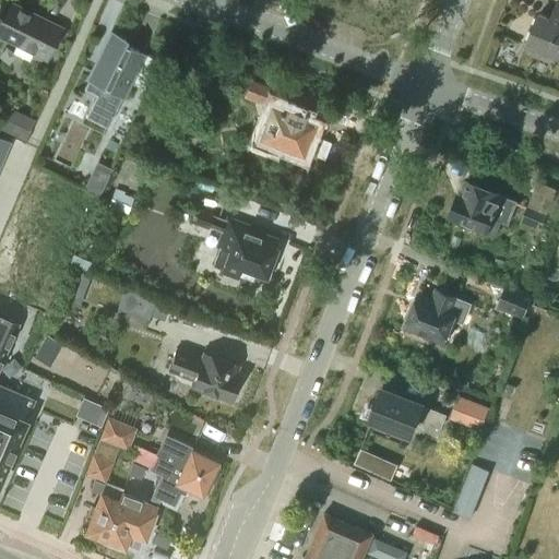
[(0,37),(46,60),(61,30),(2,0),(0,4),(0,37)]
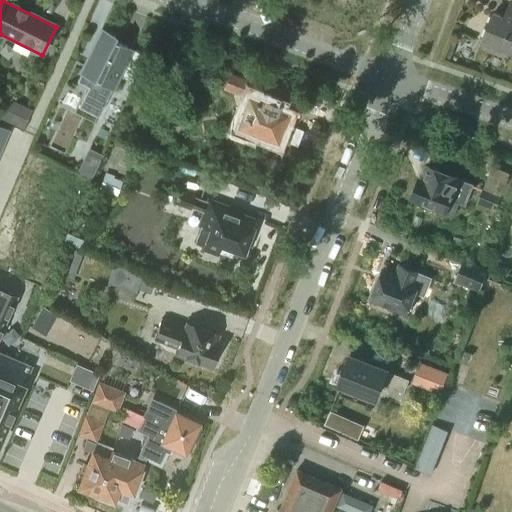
[(507,59),(508,55),(510,52),(511,52),(511,0),(510,0),(507,8),(503,17),(493,13),(482,41),(487,43),(485,50),(507,59)]
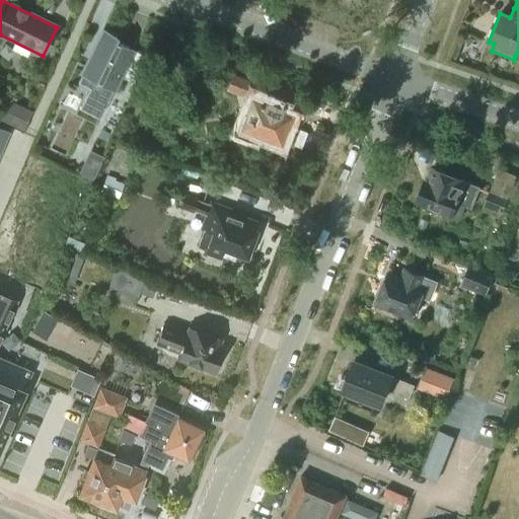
[(113,91),(133,52),(114,43),(116,39),(101,31),(80,75),(81,75),(77,84),(88,89),(78,109),(97,120),(113,91)]
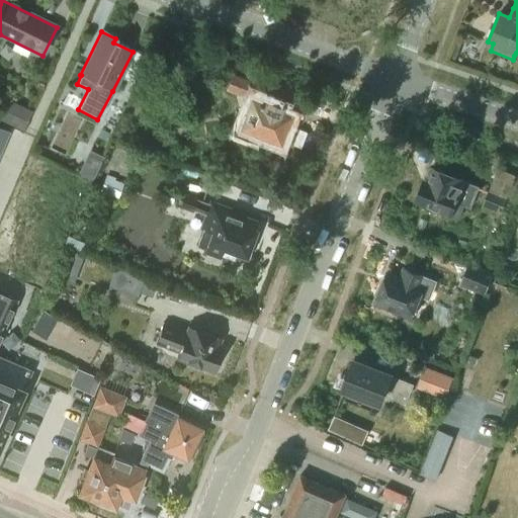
[(242,99),(249,82),(231,75),(225,91),(242,99)]
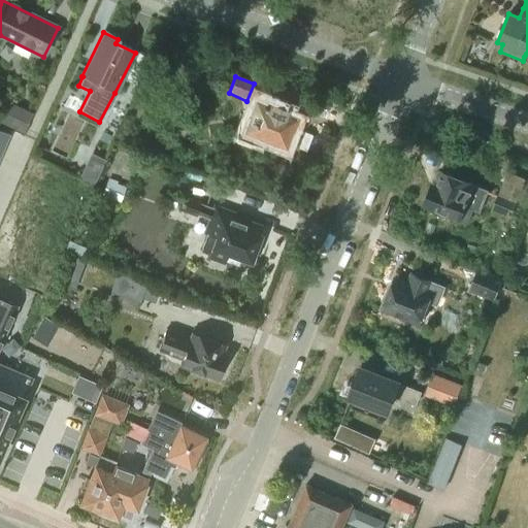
[(269,107),(254,101),(248,114),(250,116),(244,132),(284,146),(285,144),(289,143),(292,137),(290,132),(296,118),(285,113),(287,108),(270,102),(269,107)]
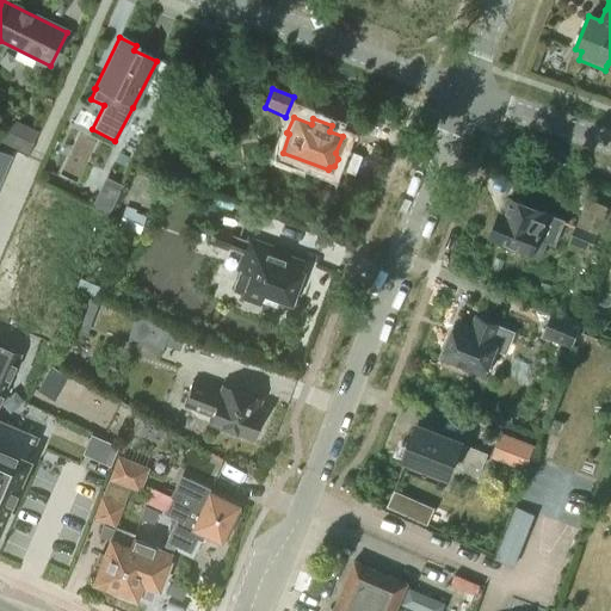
[(34,131),(7,119),(0,134),(0,140),(24,152),(34,131)]
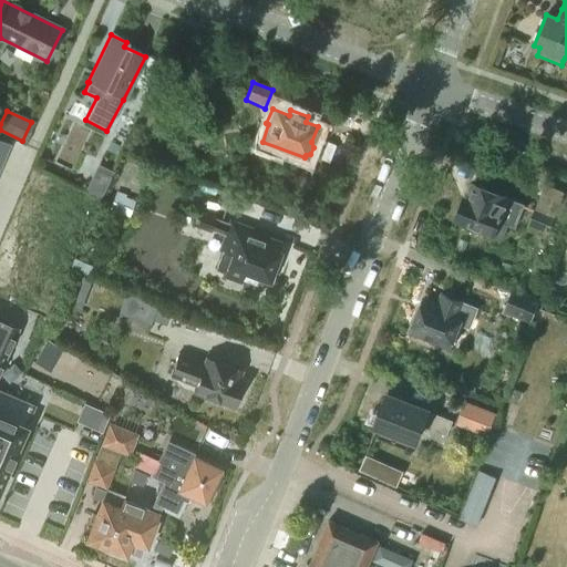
[(0,182),(19,143),(0,134),(0,182)]
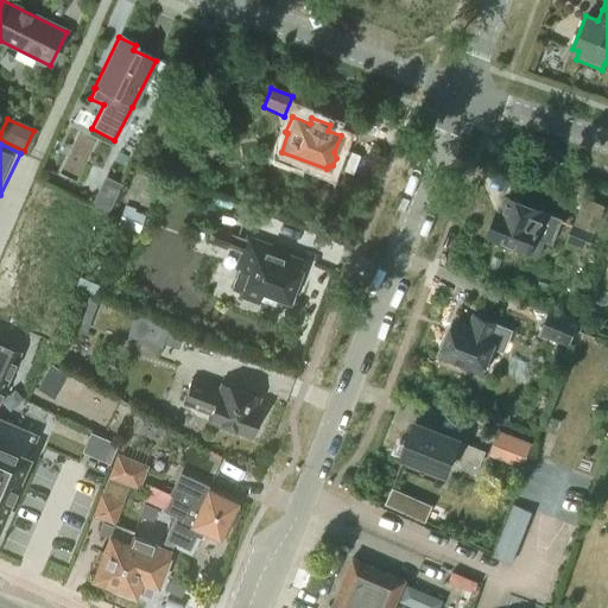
[(92,204),(107,211),(113,196),(97,190),(92,204)]
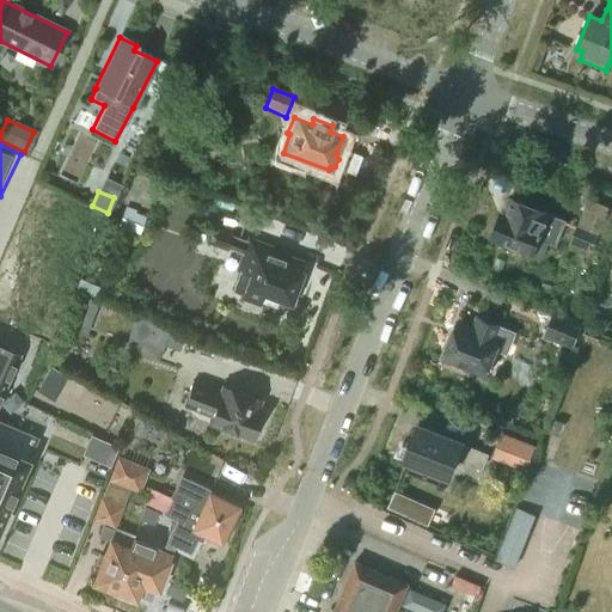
[(564,221),(548,215),(548,213),(513,200),(506,216),(502,215),(494,237),(533,251),(538,238),(556,244),(564,221)]
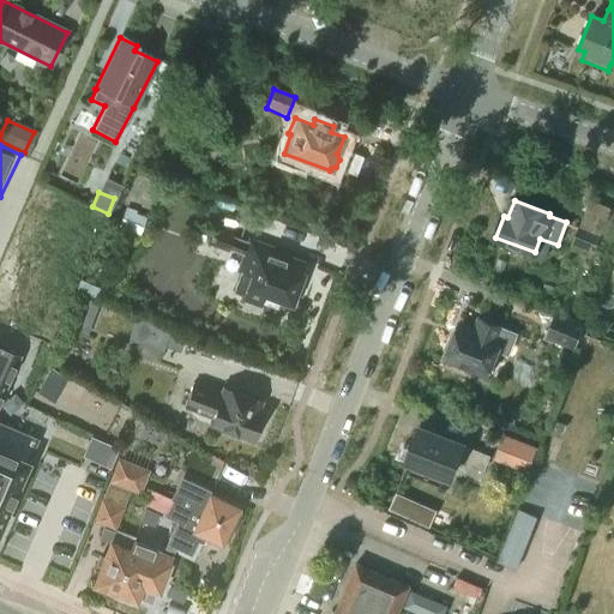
[(140,234),(146,217),(125,210),(119,227),(140,234)]
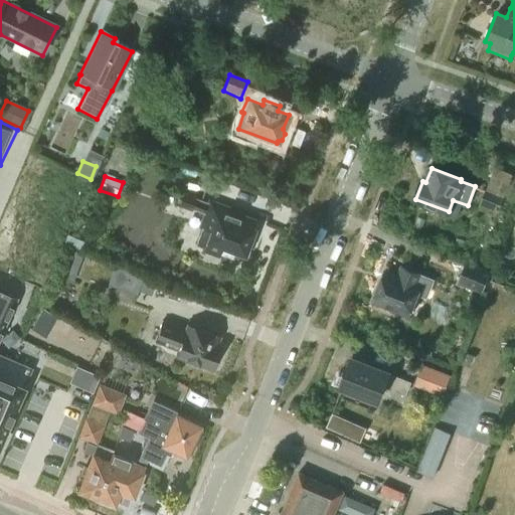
[(498,209),(503,197),(487,191),(483,203),(498,209)]
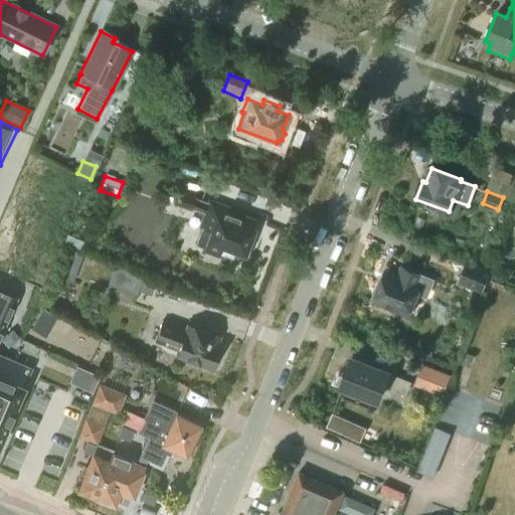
[(253,220),(209,204),(179,193),(175,205),(190,211),(191,209),(205,214),(200,228),(201,228),(195,245),(204,248),(204,249),(218,254),(221,247),(245,256),(253,236),(249,234),(253,220)]
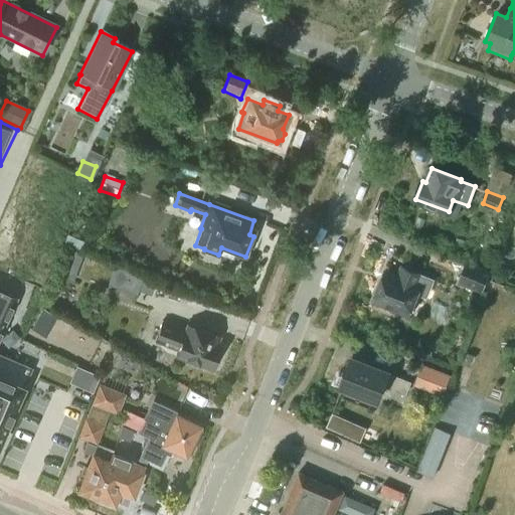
[(67,249),(57,277),(72,283),(82,254),(67,249)]
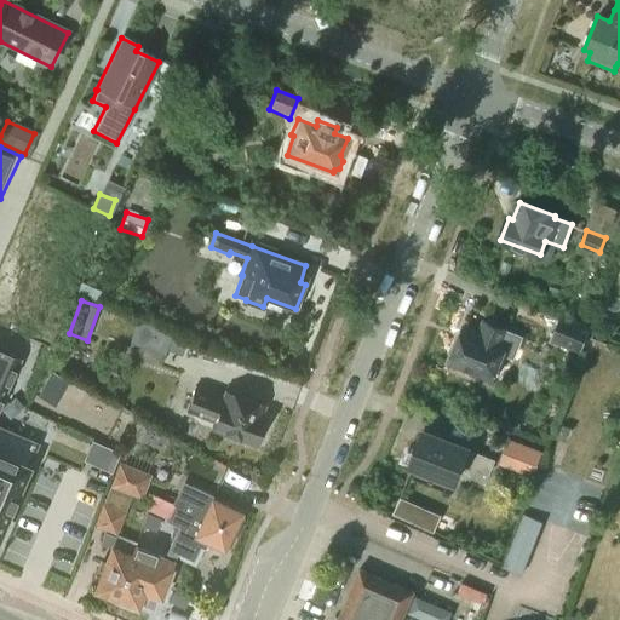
[(581,352),(592,326),(561,314),(550,340),(581,352)]
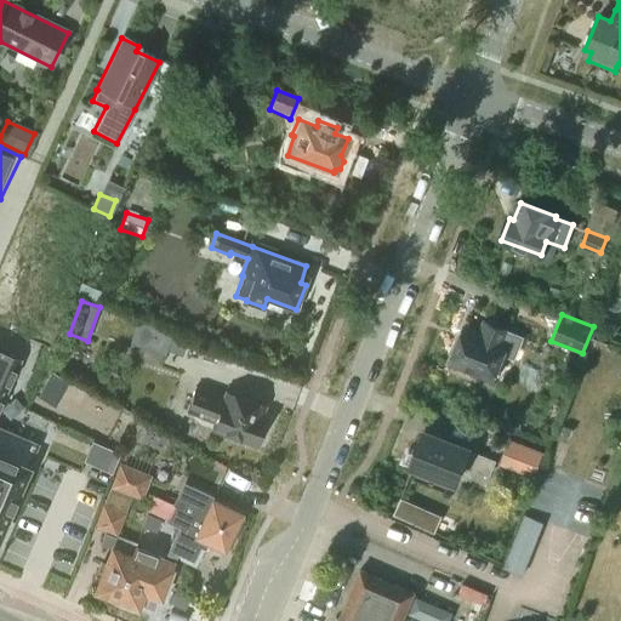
[(503,345),(508,331),(485,323),(480,335),(465,329),(453,363),(493,377),(505,346),(503,345)]
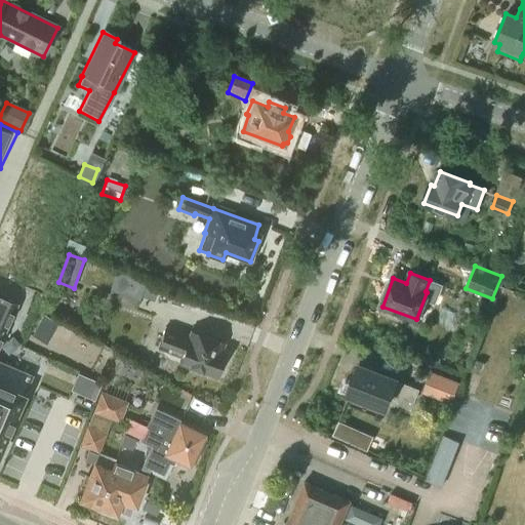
[(145,282),(139,296),(153,301),(158,287),(145,282)]
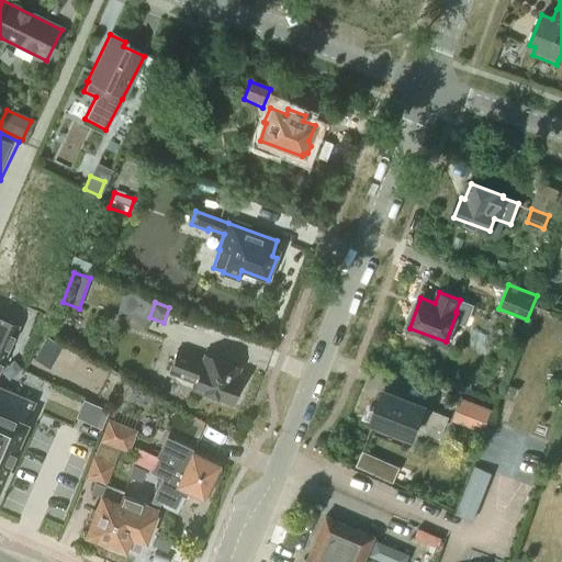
[(0,318),(0,481),(34,403),(0,388),(0,364),(18,326),(0,318)]
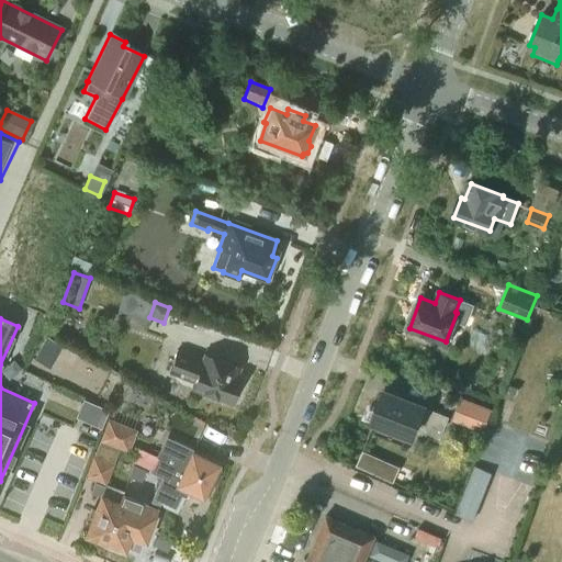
[(203,361),(177,351),(168,374),(194,384),(192,389),(229,402),(237,380),(234,379),(237,369),(217,361),(216,356),(210,353),(204,357),(203,361)]
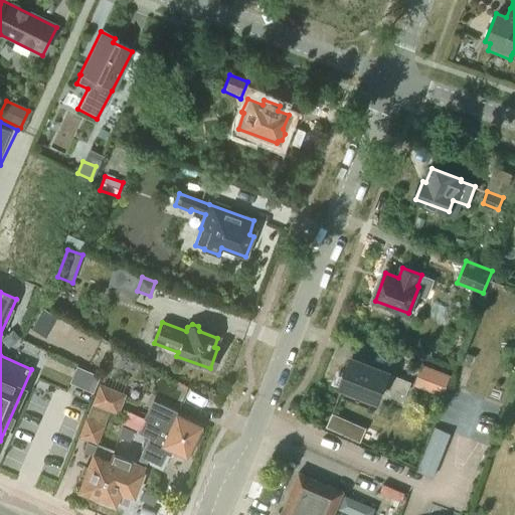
[(407,394),(411,383),(351,360),(341,386),(347,388),(343,397),(370,407),(373,398),(379,400),(384,385),(397,390),(407,394)]
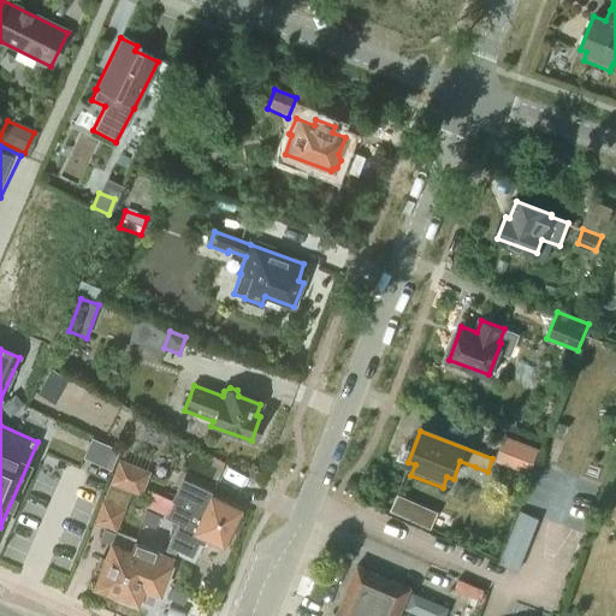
[(527,473),(537,446),(505,436),(496,461),(527,473)]
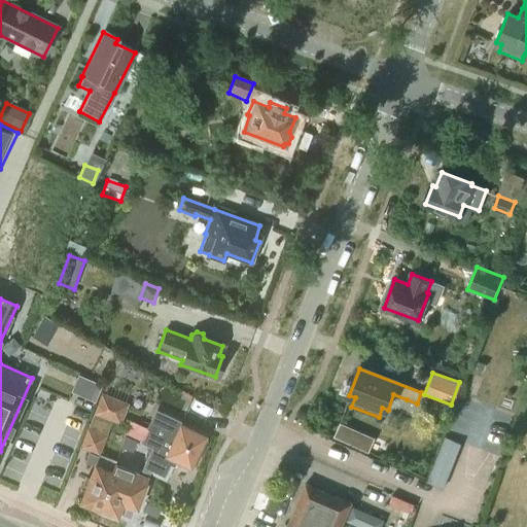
[(120,424),(129,403),(102,393),(94,414),(110,421),(120,424)]
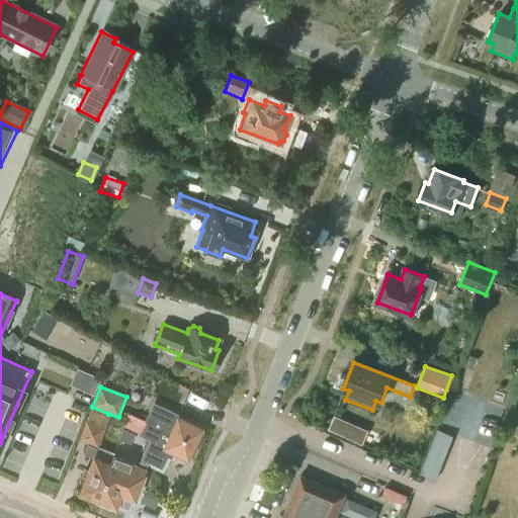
[(149,442),(139,462),(146,465),(147,463),(156,467),(162,465),(165,457),(170,459),(173,453),(185,459),(200,428),(177,417),(178,415),(160,406),(153,421),(148,418),(139,437),(149,442)]
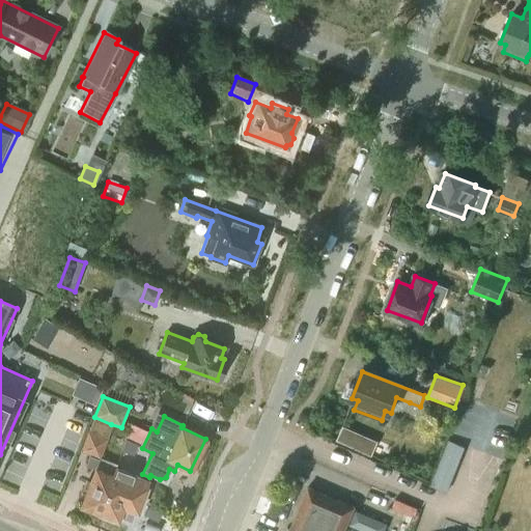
[(106,441),(111,424),(94,417),(88,434),(106,441)]
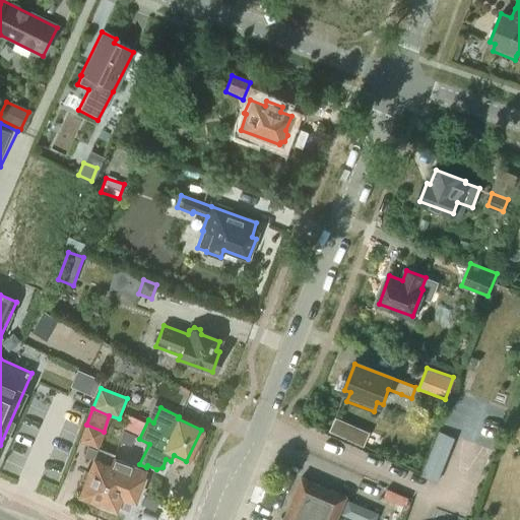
[(336,417),(330,432),(343,438),(349,424),(336,417)]
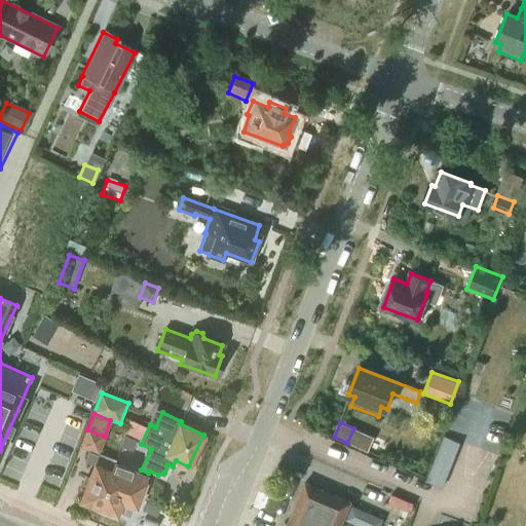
[(98,454),(105,437),(87,429),(81,448),(98,454)]
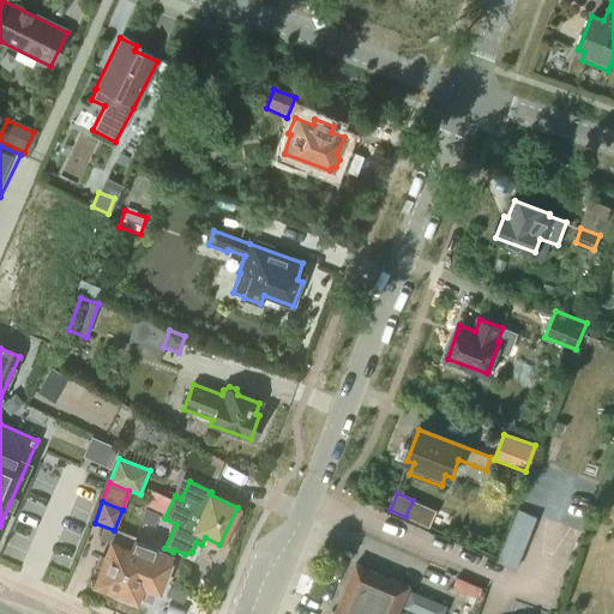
[(518,509),(498,561),(516,569),(537,516),(518,509)]
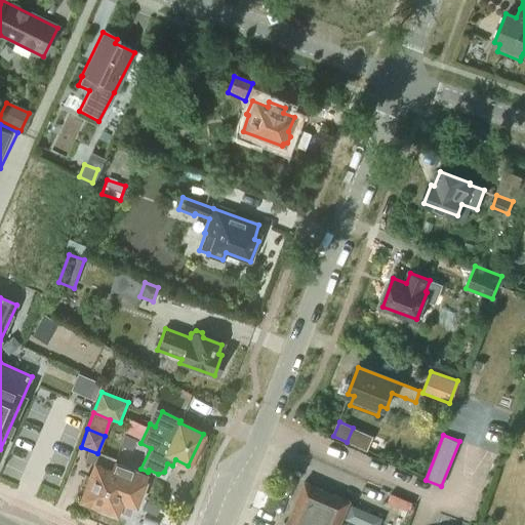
[(111,471),(115,460),(98,454),(94,465),(95,465),(80,500),(95,507),(110,471),(111,471)]
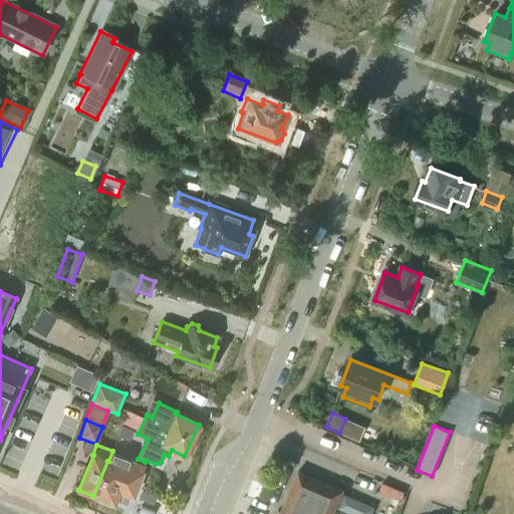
[(144,466),(118,456),(115,464),(108,461),(107,461),(93,496),(94,496),(96,501),(109,506),(116,502),(121,492),(133,496),(144,466)]
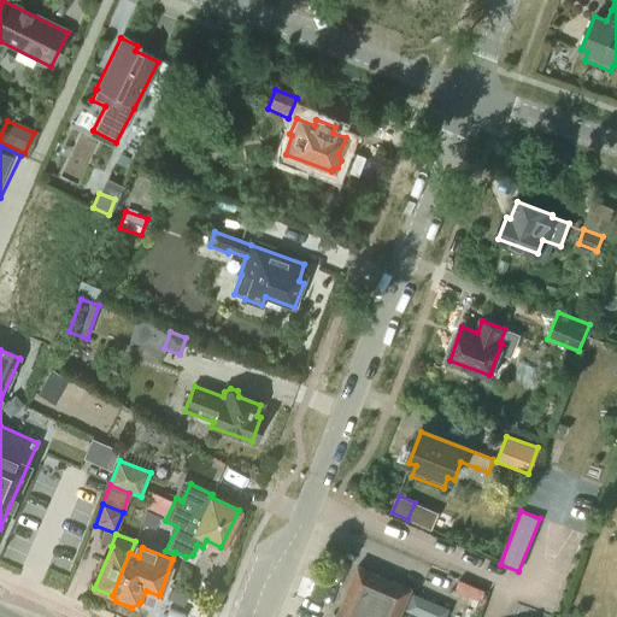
[(401,616),(404,613),(413,591),(359,566),(342,606),(336,616),(401,616)]
